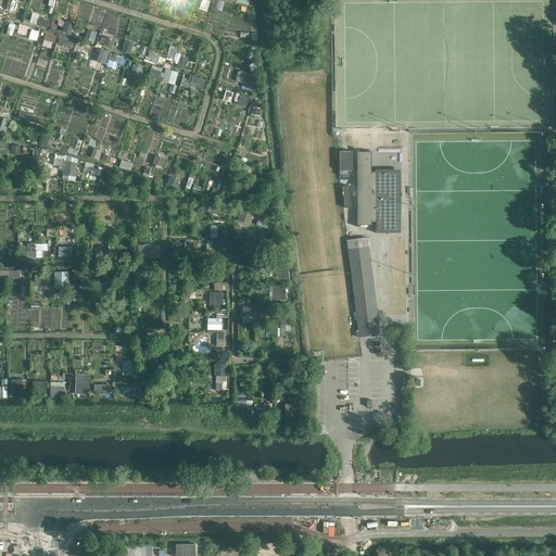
[(32,28),(29,38),(38,39),(39,30),(32,28)]
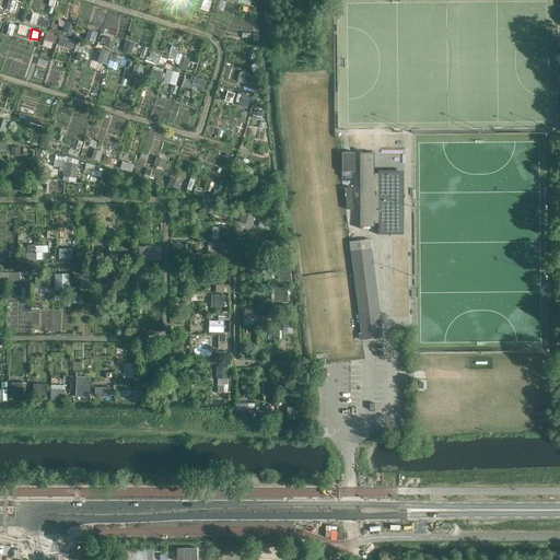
[(111,54),(108,67),(117,69),(120,55),(111,54)]
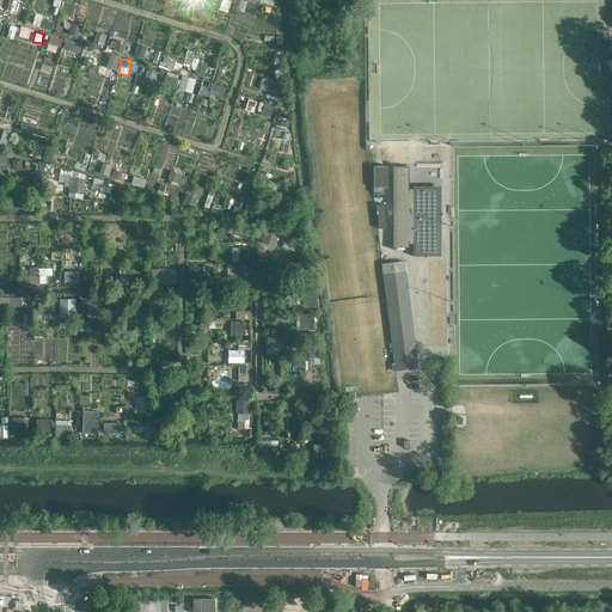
[(199,60),(195,72),(203,75),(208,63),(199,60)]
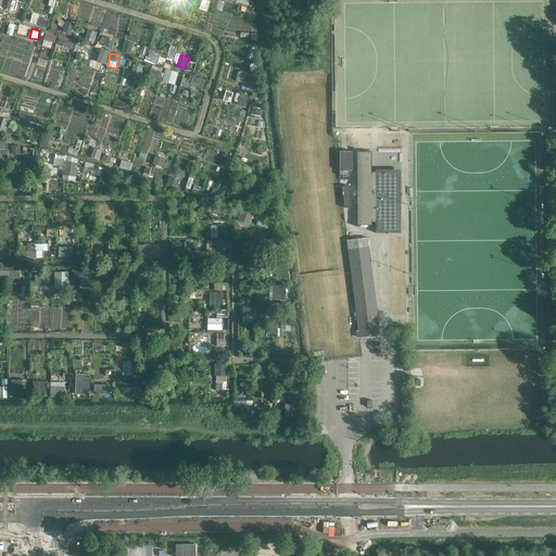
[(165,68),(163,80),(176,84),(178,71),(165,68)]
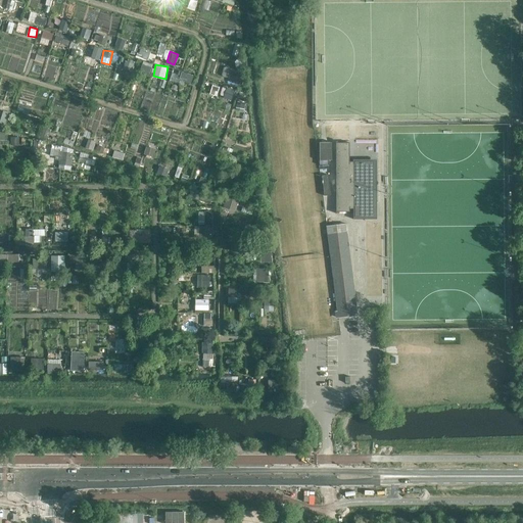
[(225,65),(222,76),(230,78),(233,67),(225,65)]
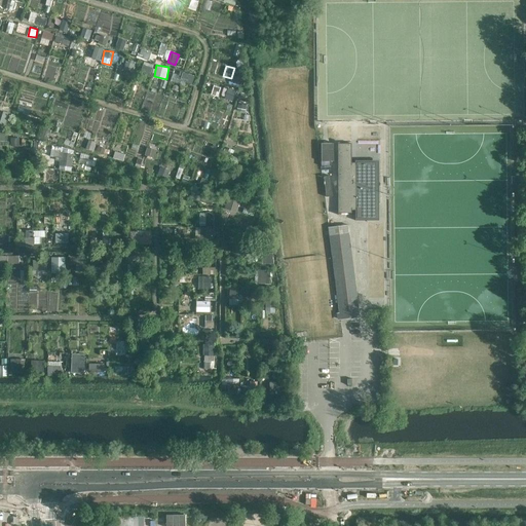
[(172,79),(192,85),(195,75),(175,69),(172,79)]
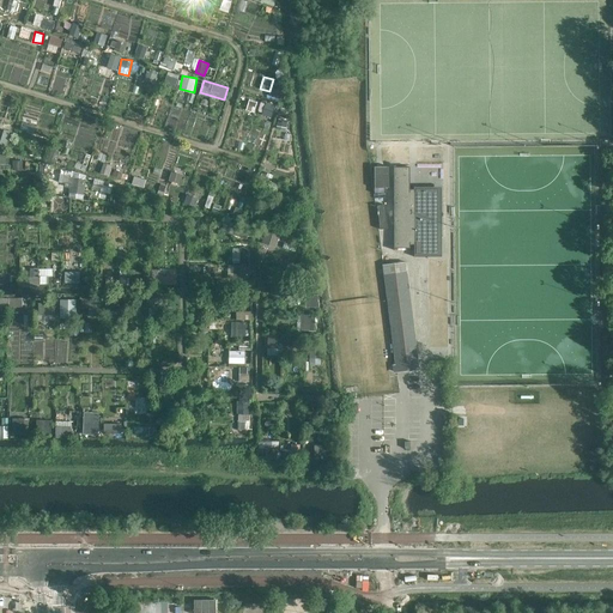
[(249,99),(247,109),(255,111),(258,101),(249,99)]
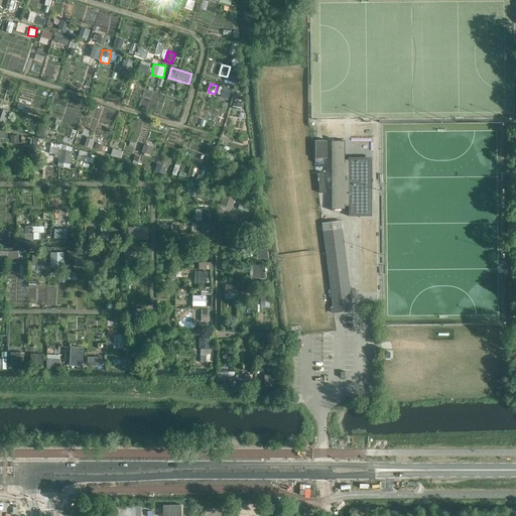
[(222,96),(229,98),(232,88),(225,86),(222,96)]
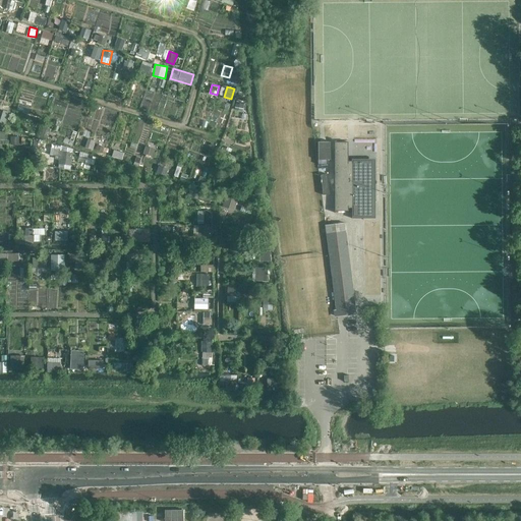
[(73,145),(77,131),(69,128),(65,141),(73,145)]
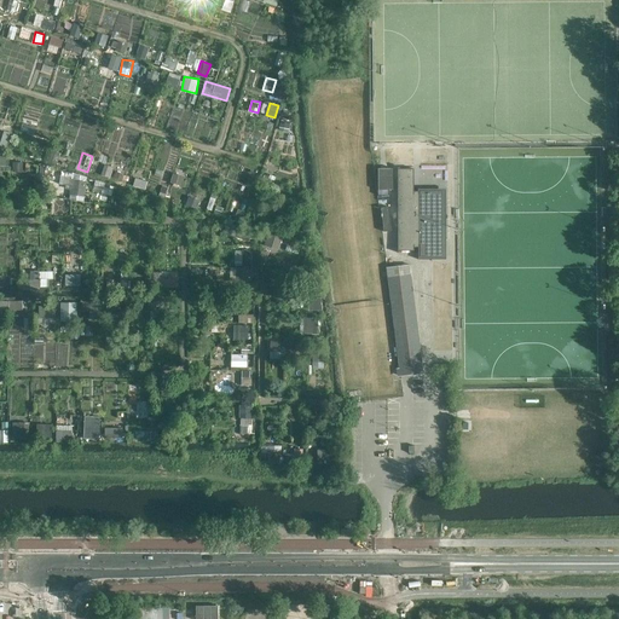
[(105,165),(102,174),(111,177),(114,167),(105,165)]
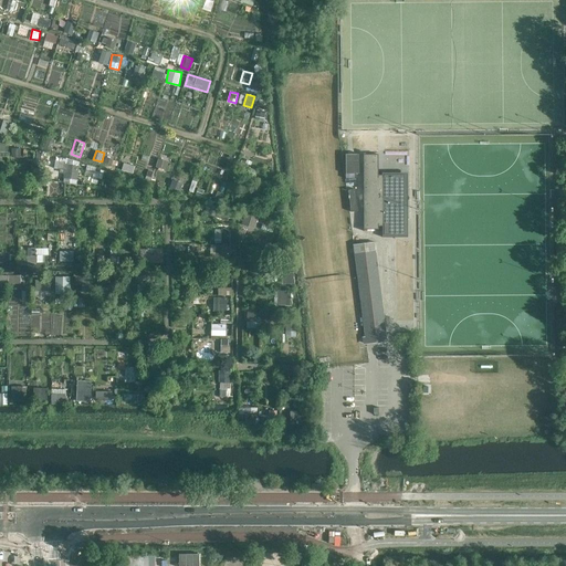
[(63,179),(75,182),(81,161),(59,155),(55,166),(65,169),(63,179)]
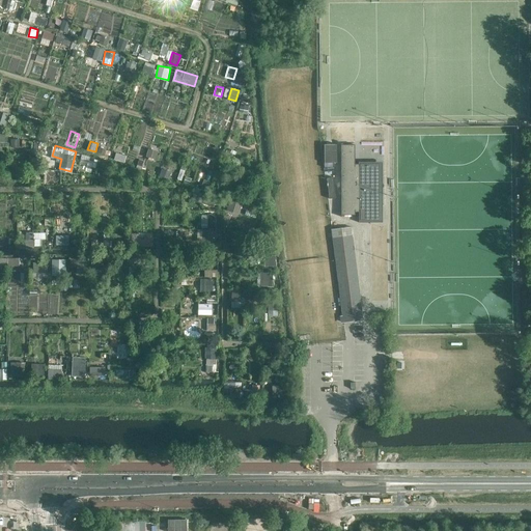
[(325,145),(325,164),(332,164),(336,164),(336,145),(325,145)]
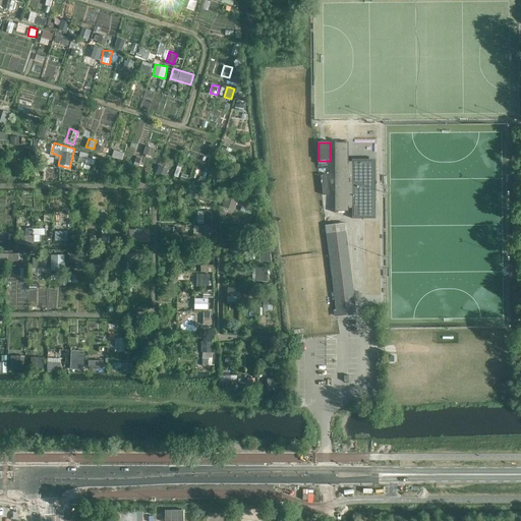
[(348,142),(334,142),(335,213),(347,213),(348,213),(348,208),(352,208),(352,218),(354,219),(354,217),(359,217),(360,216),(372,216),(372,201),(371,161),(363,161),(363,160),(358,160),(358,161),(353,161),(353,159),(351,159),(351,161),(348,161),(348,157),(348,142)]
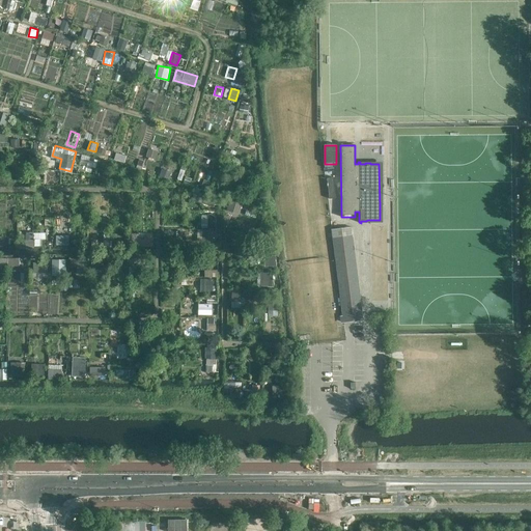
[(334,176),(327,177),(330,198),(337,197),(334,176)]
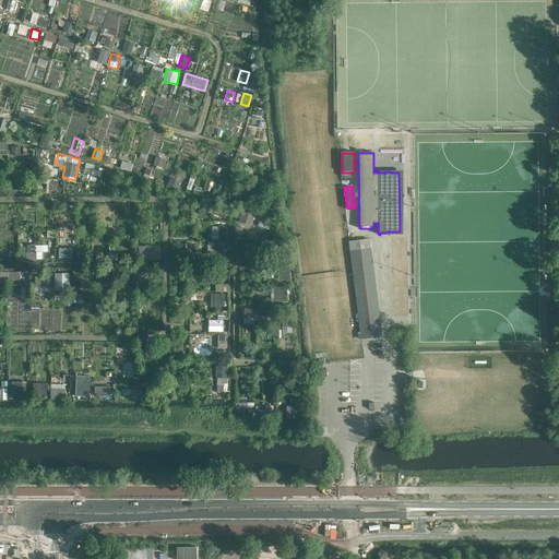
[(213,226),(213,239),(228,239),(228,226),(213,226)]
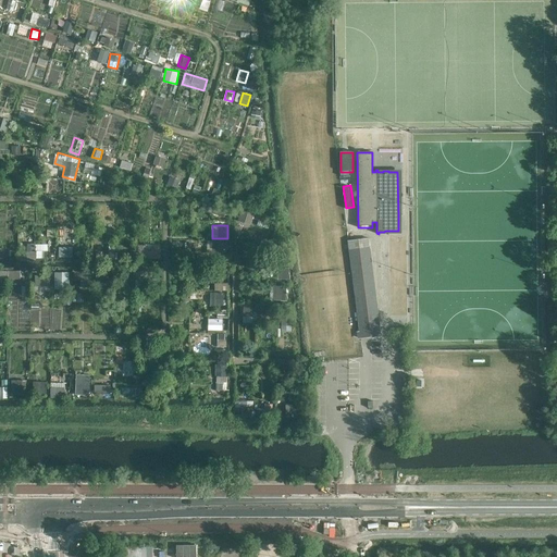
[(368,238),(348,240),(360,338),(380,336),(368,238)]
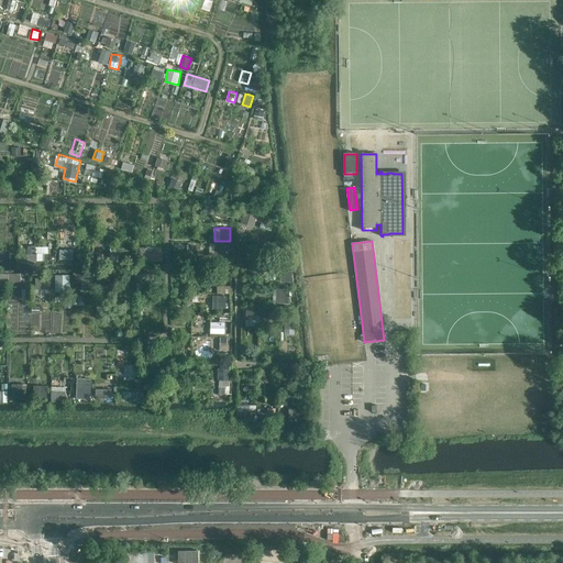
[(210,322),(210,332),(224,332),(224,322),(210,322)]
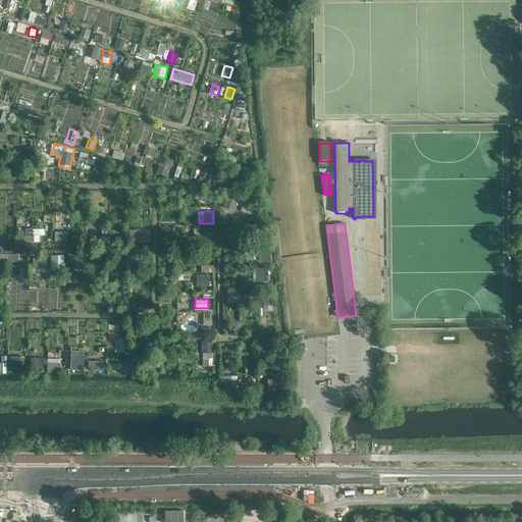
[(142,521),(143,513),(112,513),(112,521),(142,521)]
